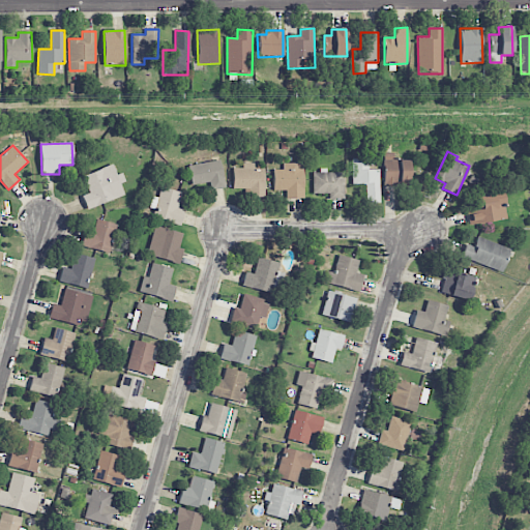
[(409,159),(393,159),(393,153),(383,153),(383,185),(409,185),(409,159)]
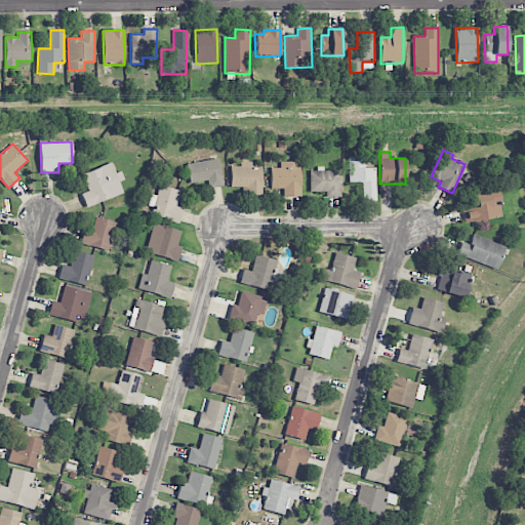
[(207,180),(209,189),(224,186),(217,158),(187,164),(190,184),(207,180)]
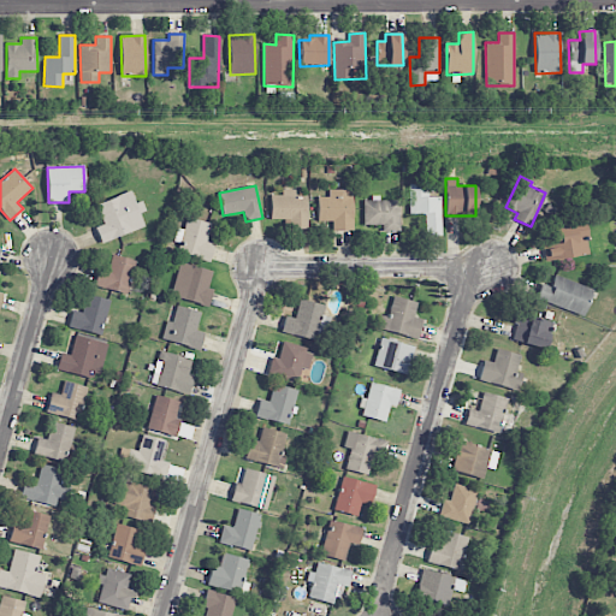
[(410,215),(425,214),(426,236),(442,236),(440,197),(425,197),(425,185),(409,185),(410,215)]
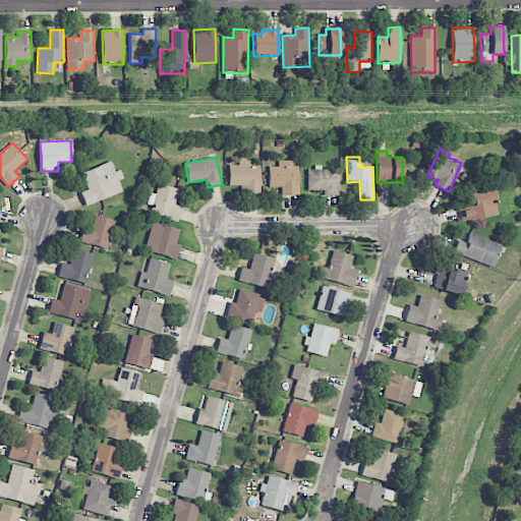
[(229,186),(244,186),(243,192),(259,193),(261,166),(250,166),(250,160),(238,160),(238,166),(229,165),(229,186)]
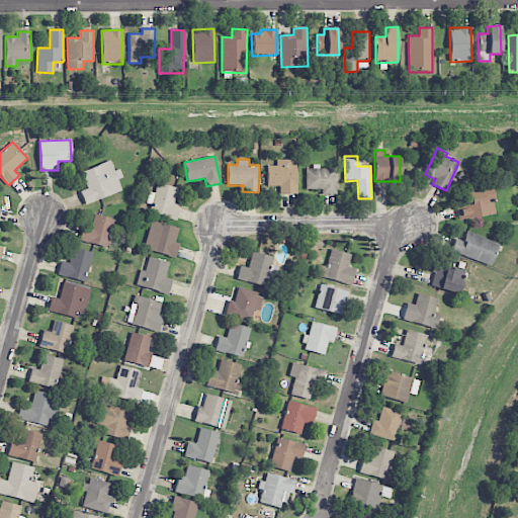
[(267,166),(267,186),(279,186),(279,194),(296,194),(296,159),(276,160),(276,166),(267,166)]
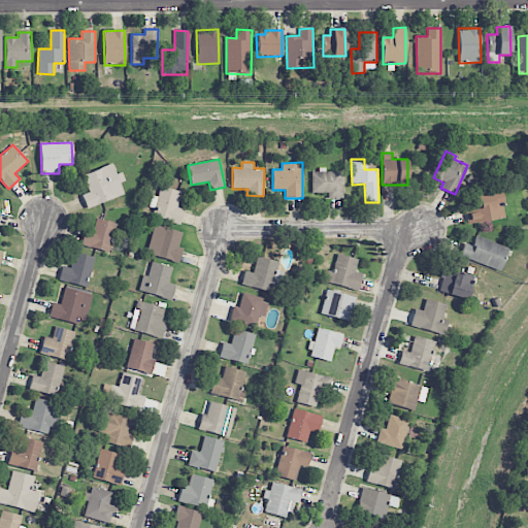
[(87,209),(123,194),(118,183),(124,180),(121,172),(116,174),(111,164),(83,175),(90,192),(80,195),(87,209)]
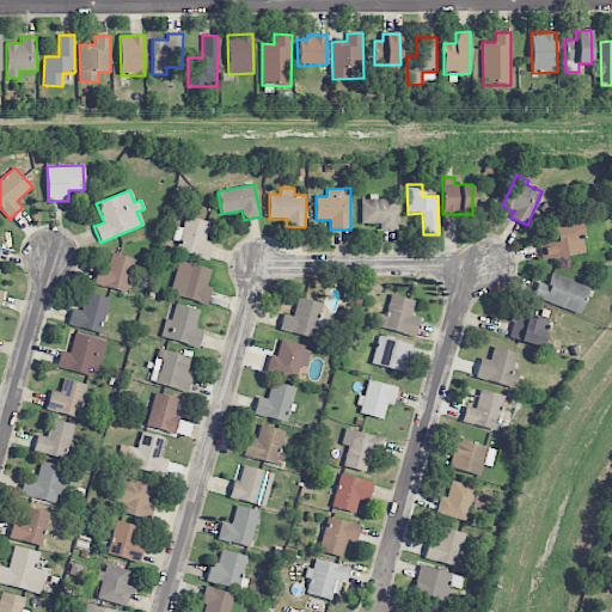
[(362,224),(379,224),(379,231),(397,230),(396,197),(361,199),(362,224)]
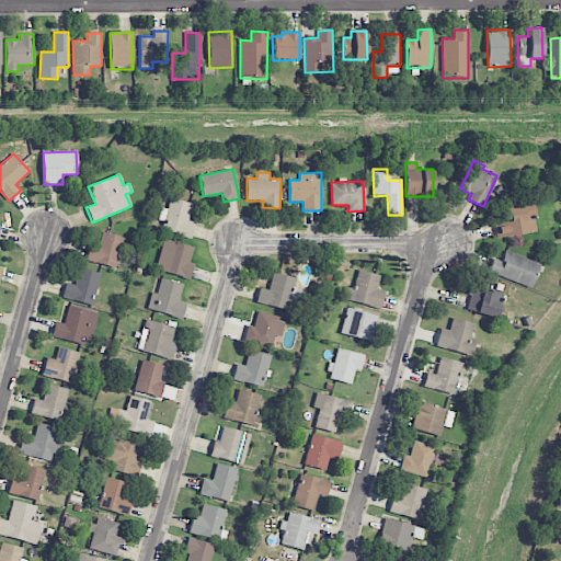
[(193,204),(170,197),(167,209),(161,208),(158,219),(164,221),(161,230),(191,238),(195,222),(187,220),(193,204)]
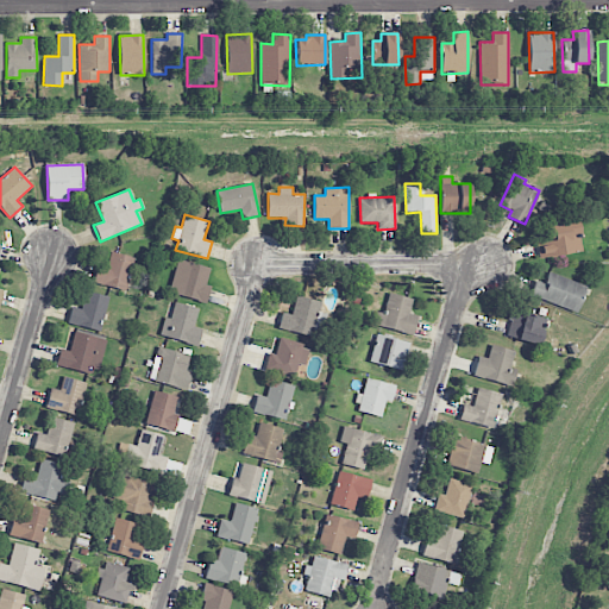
[(538,258),(581,253),(577,221),(551,225),(552,242),(537,243),(538,258)]
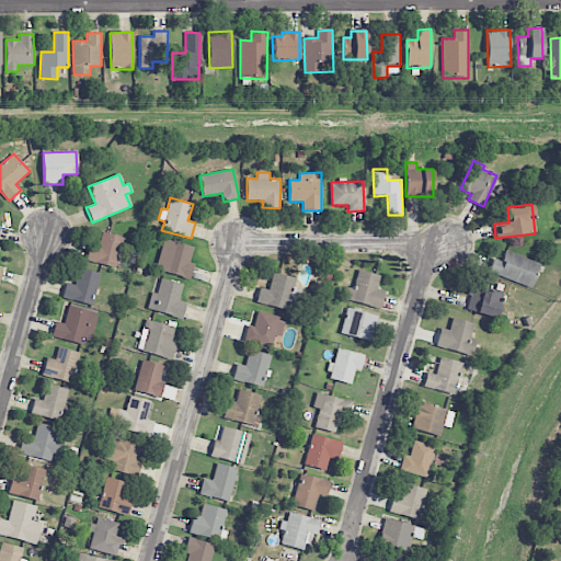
[(90,242),(86,261),(114,267),(121,237),(102,232),(99,243),(90,242)]
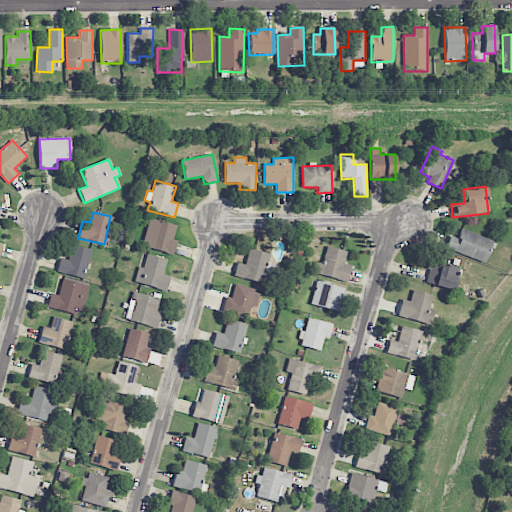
[(152,236),(149,249),(173,254),(176,240),(173,240),(176,226),(149,220),(146,235),(152,236)]
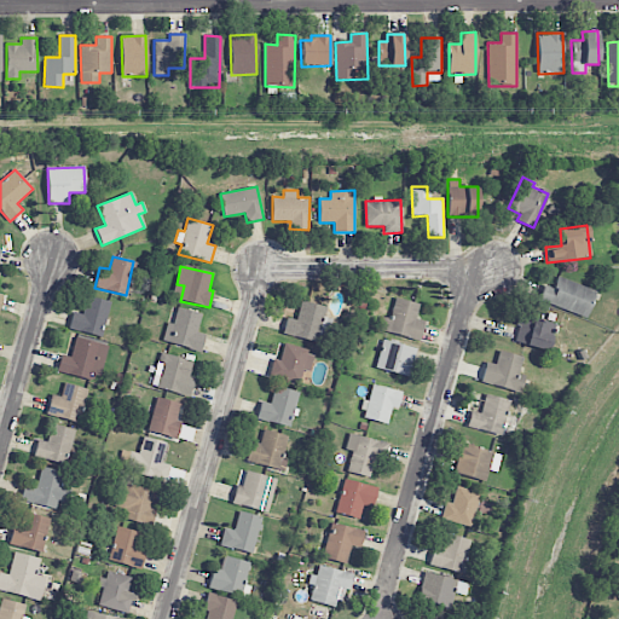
[(596,290),(556,276),(553,288),(544,284),(538,301),(585,318),(596,290)]
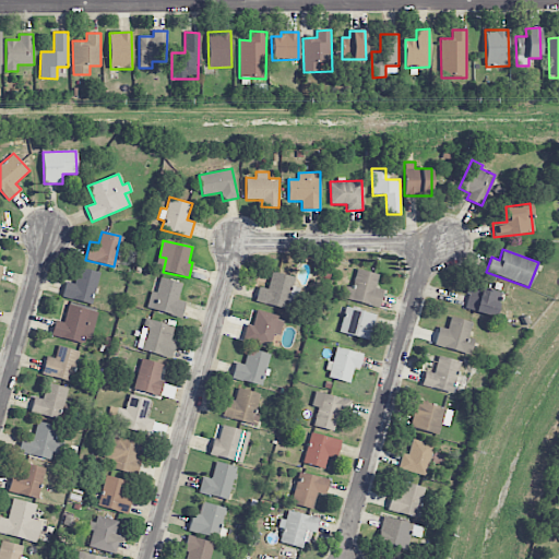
[(74,284),(66,282),(62,297),(91,305),(99,273),(80,268),(74,284)]
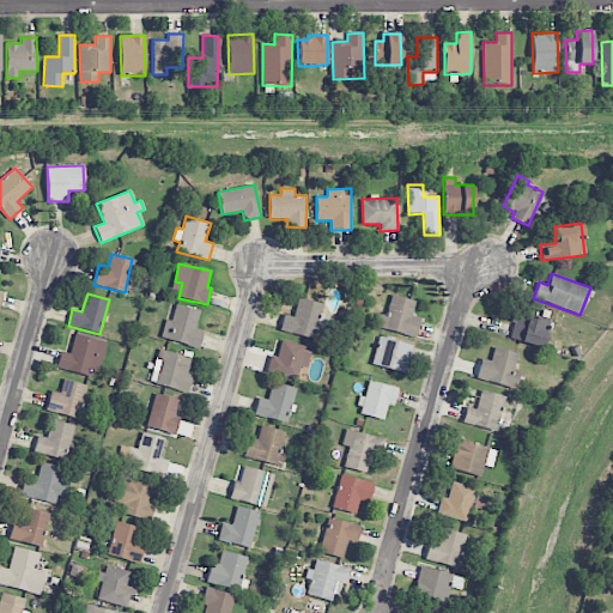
[(387,316),(377,314),(374,328),(416,337),(419,317),(412,315),(416,301),(392,296),(387,316)]
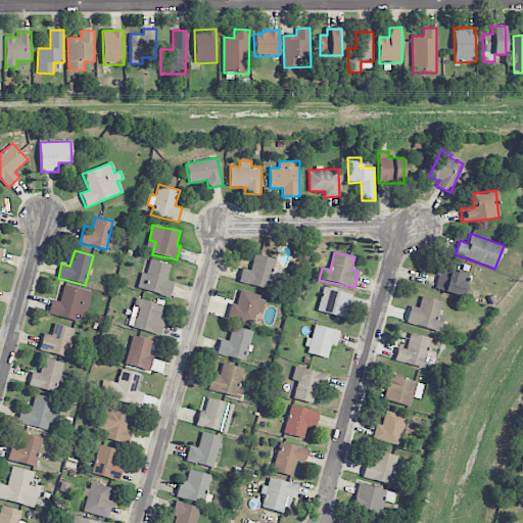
[(241,269),(238,282),(267,288),(274,258),(253,254),(250,270),(241,269)]
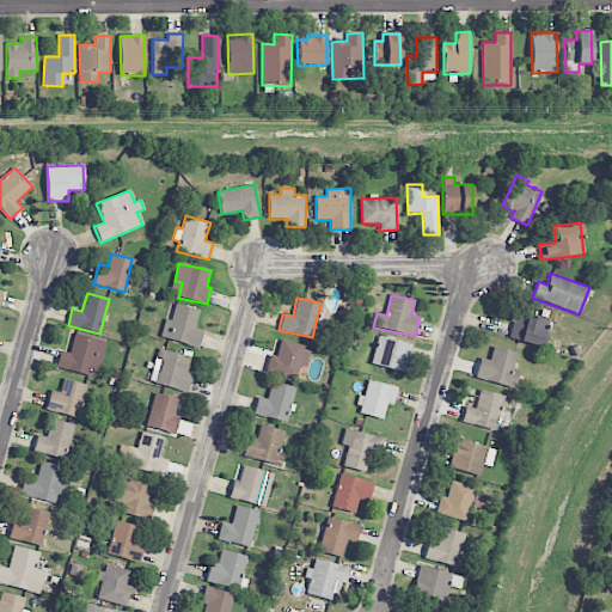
[(200,311),(170,304),(160,337),(199,347),(202,330),(195,329),(200,311)]
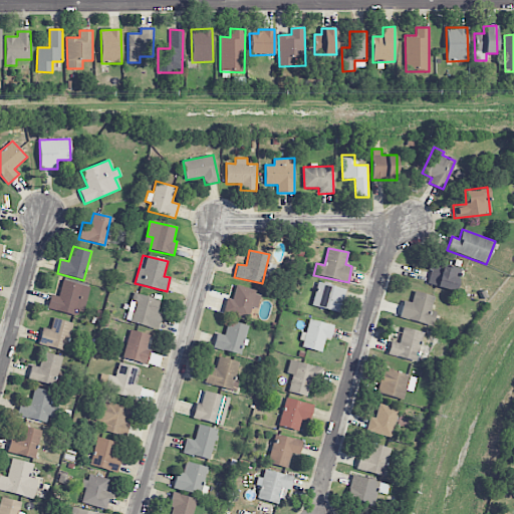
[(456,290),(459,268),(431,264),(427,285),(456,290)]
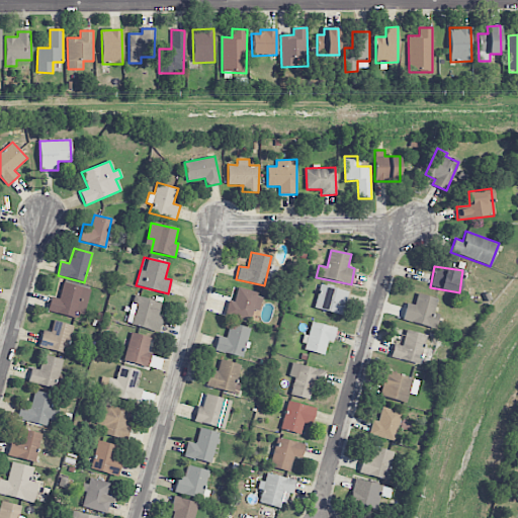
[(47,311),(81,320),(89,289),(63,282),(59,298),(51,296),(47,311)]
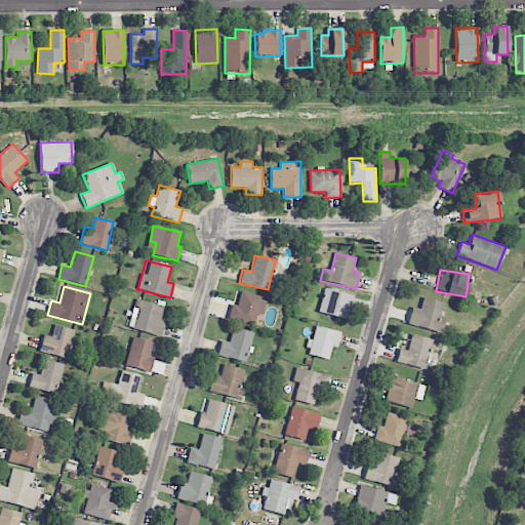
[(353,294),(324,289),(319,314),(348,319),(353,294)]
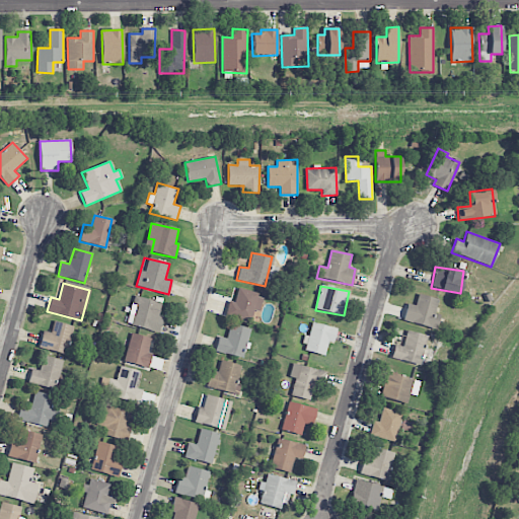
[(225,315),(250,319),(252,310),(260,311),(263,294),(237,289),(235,302),(228,301),(225,315)]
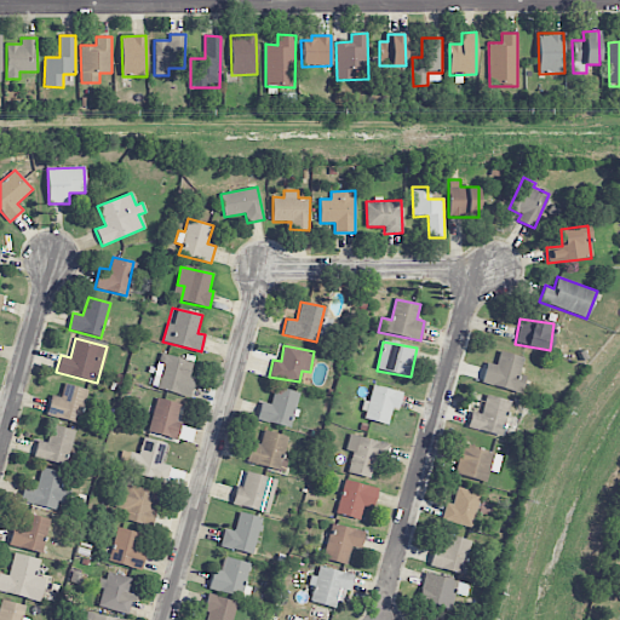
[(523,357),(500,351),(497,365),(487,362),(481,383),(521,394),(524,375),(520,374),(523,357)]
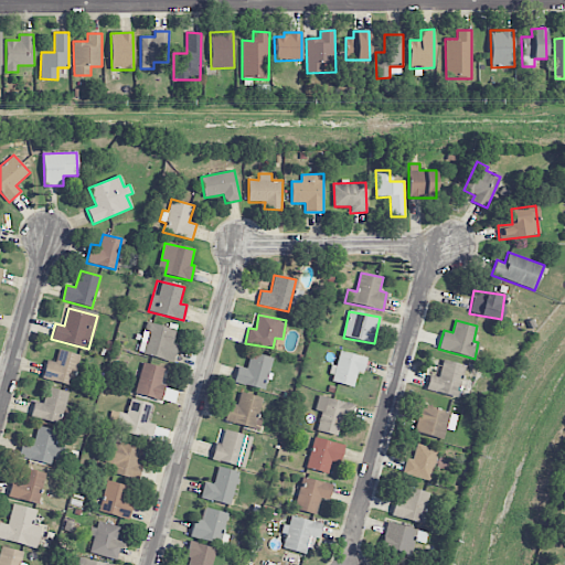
[(176,329),(147,321),(145,331),(146,331),(139,353),(172,362),(178,344),(172,342),(176,329)]
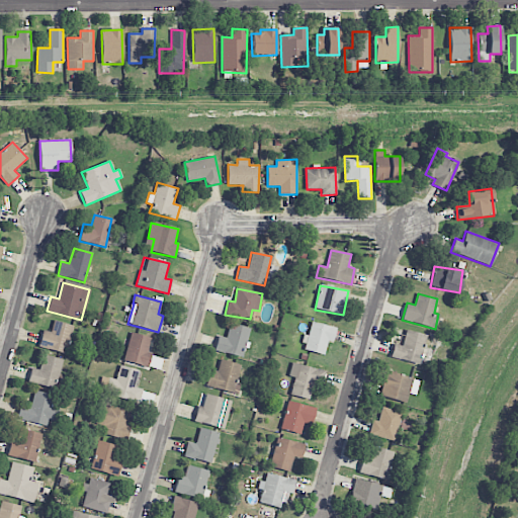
[(51,332),(42,330),(38,346),(67,353),(74,326),(54,321),(51,332)]
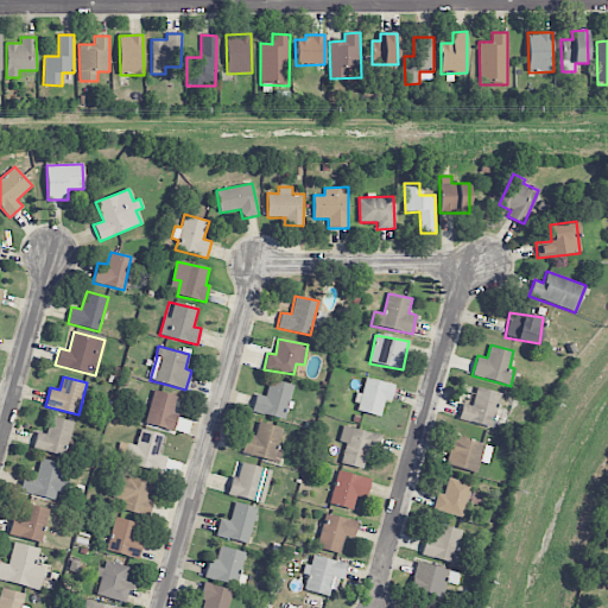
[(394,385),(365,377),(355,410),(380,417),(385,400),(391,401),(394,385)]
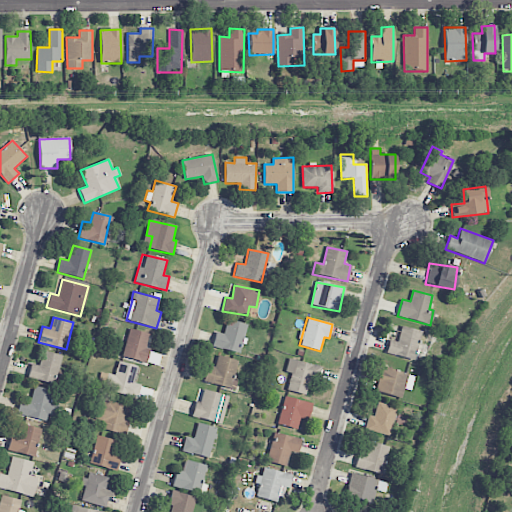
[(216,332),(211,345),(238,354),(247,325),(228,319),(223,334),(216,332)]
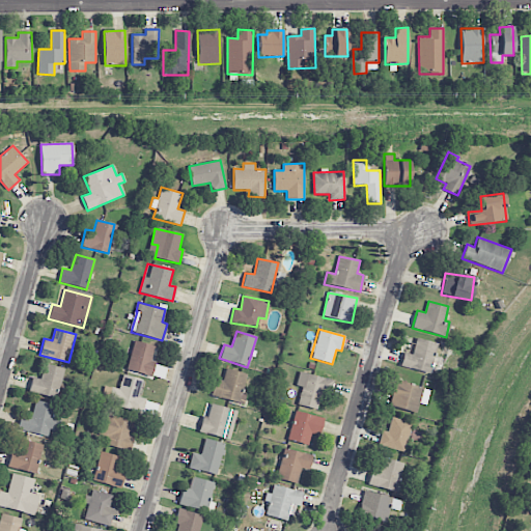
[(438,343),(416,338),(412,355),(403,353),(400,366),(429,373),(438,343)]
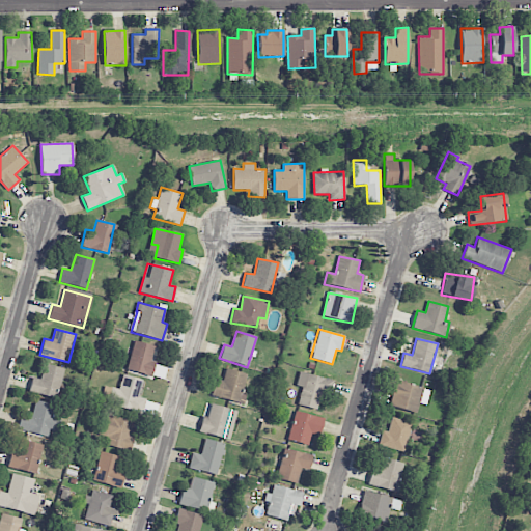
[(152,375),(155,363),(151,362),(155,345),(133,341),(128,370),(152,375)]
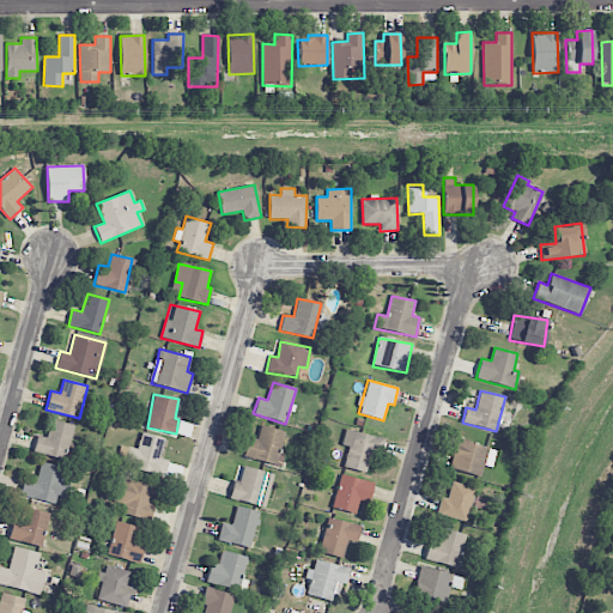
[(74,425),(52,419),(47,438),(37,436),(32,453),(66,461),(74,425)]
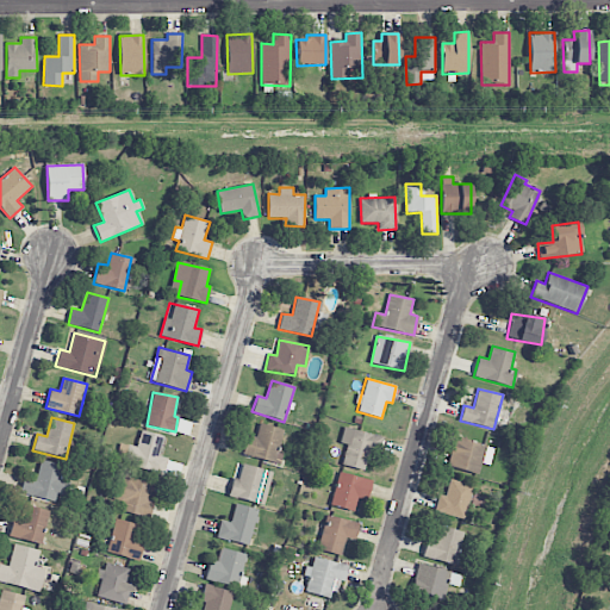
[(280,464),(282,453),(278,452),(282,428),(259,424),(256,437),(247,435),(243,456),(280,464)]
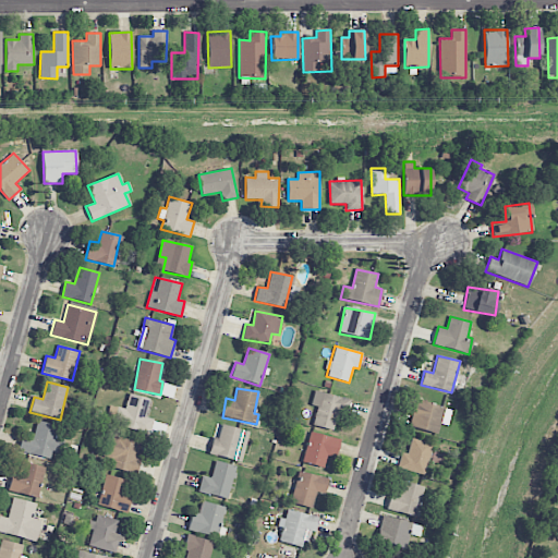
[(334,431),(337,413),(346,415),(349,399),(314,391),(312,405),(317,407),(313,426),(334,431)]
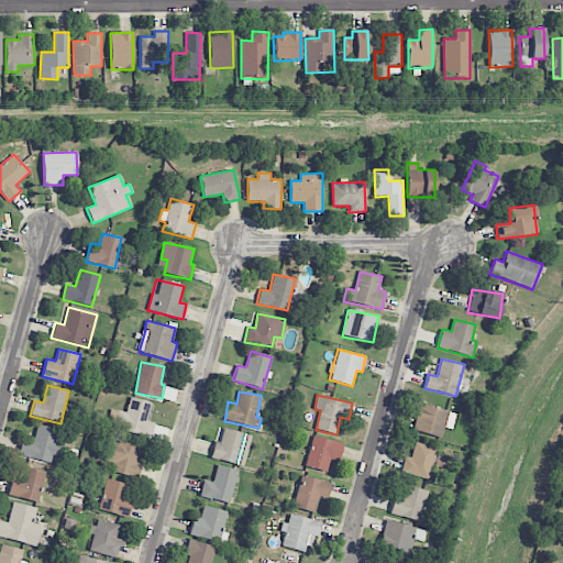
[(151,403),(130,398),(127,412),(111,409),(107,427),(152,437),(155,423),(146,421),(151,403)]
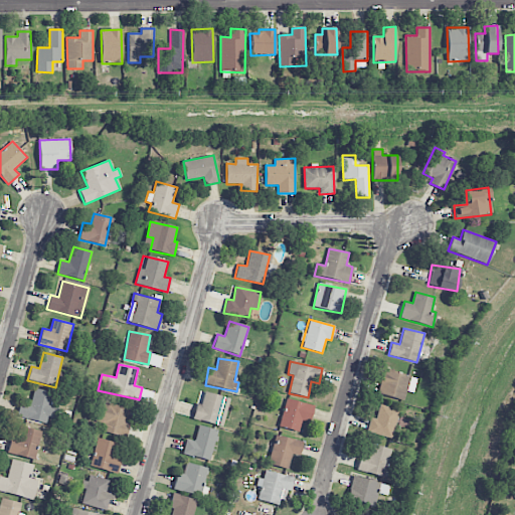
[(403,400),(406,391),(413,393),(417,378),(384,369),(377,393),(403,400)]
